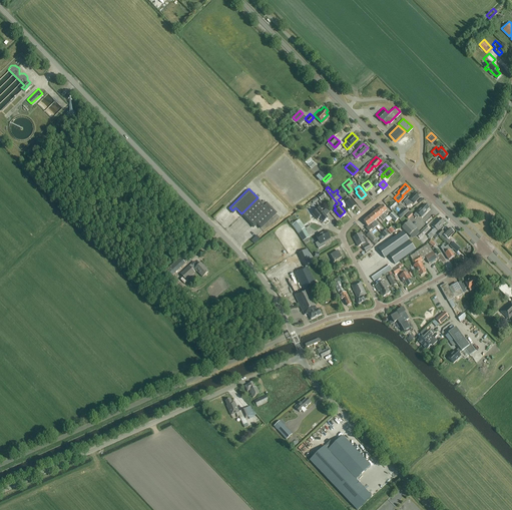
[(412,200),(413,201),(418,196),(413,191),(407,198),(406,197),(403,200),(405,202),(407,202),(409,201),(410,202),(412,200)]
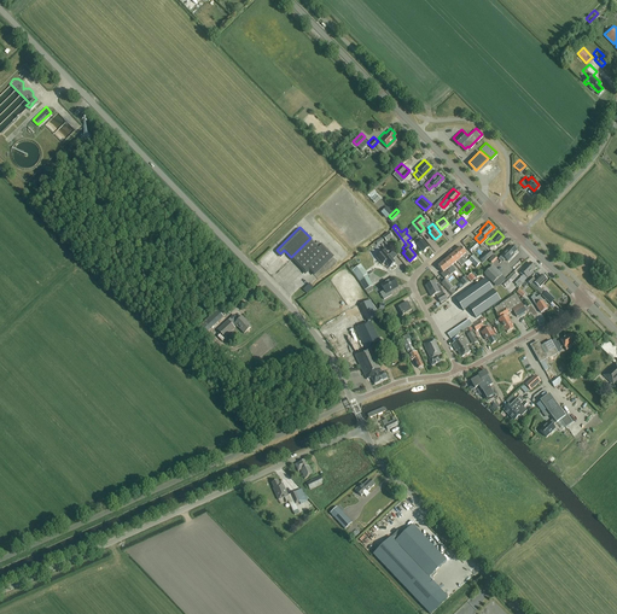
[(421,250),(428,245),(418,234),(414,238),(417,241),(415,243),(421,250)]
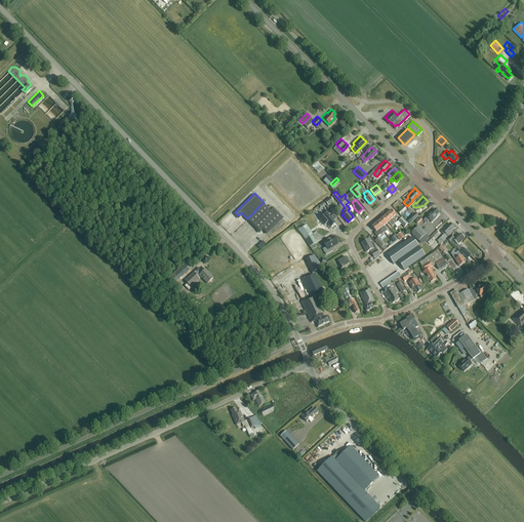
[(247,218),(258,230),(260,227),(266,231),(281,215),(269,203),(267,205),(264,202),(247,218)]
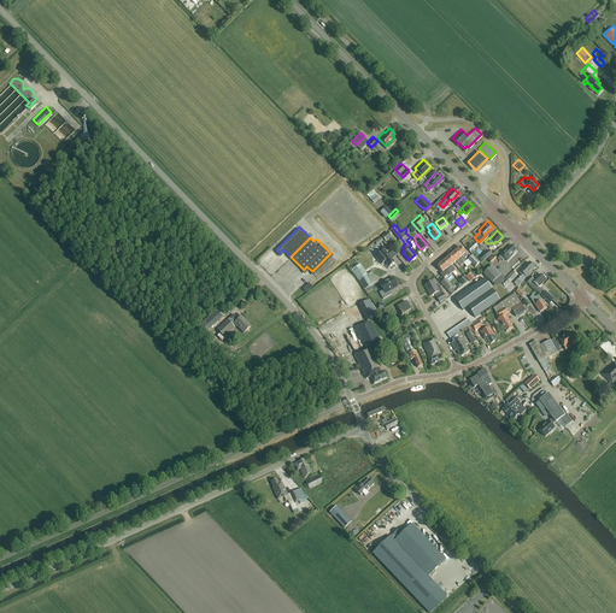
[(476,243),(473,240),(465,246),(469,249),(476,243)]
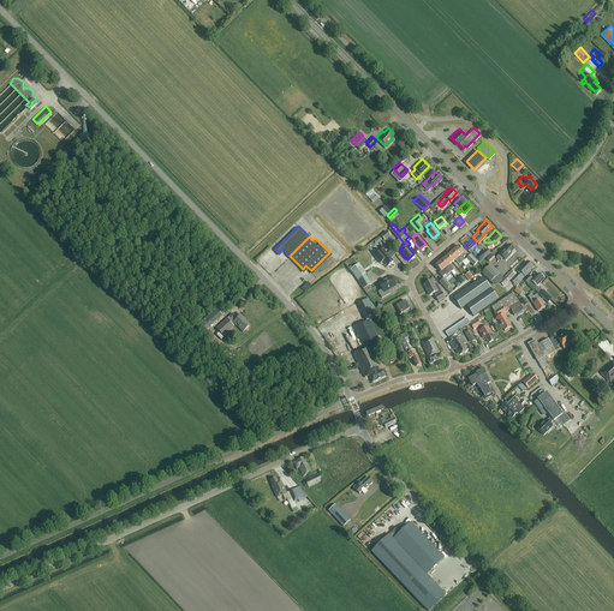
[(513,246),(508,241),(505,245),(504,245),(498,251),(499,252),(495,255),(498,258),(500,256),(500,257),(501,255),(504,257),(511,251),(510,250),(513,246)]
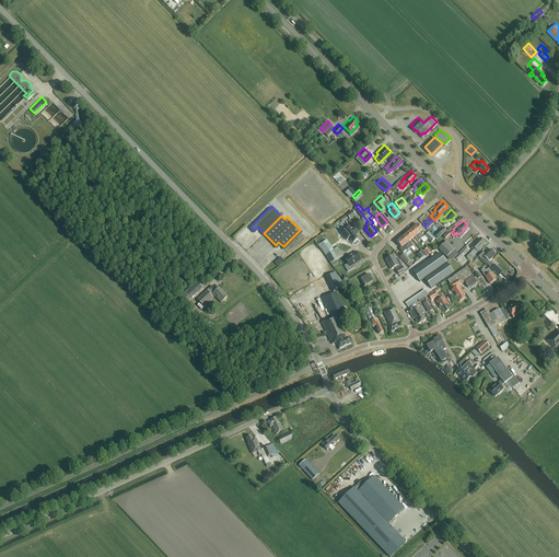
[(411,227),(420,236),(422,234),(420,232),(423,230),(421,228),(417,222),(411,227)]
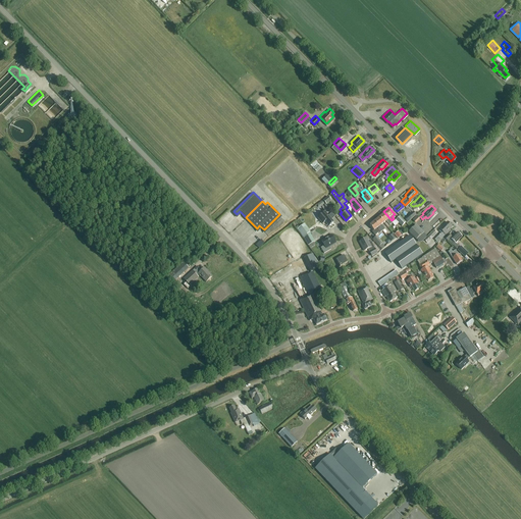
[(324,209),(316,215),(321,221),(324,219),(328,223),(332,219),(324,209)]
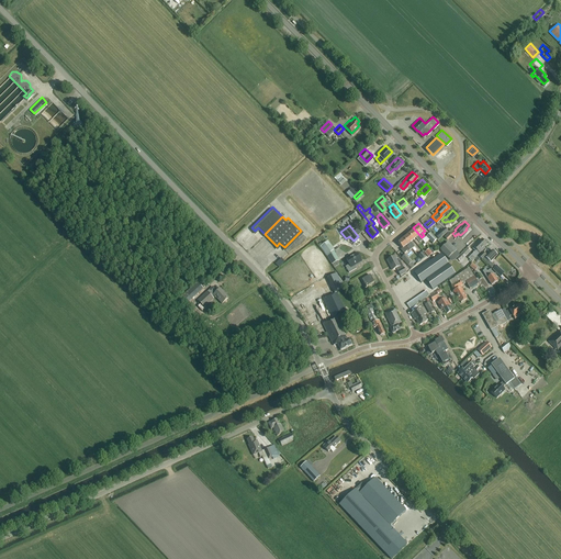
[(444,225),(434,233),(437,237),(447,228),(444,225)]
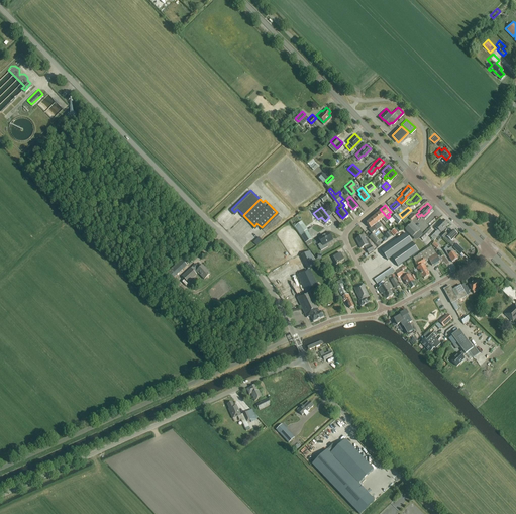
[(385,220),(388,218),(380,209),(375,213),(379,218),(383,215),(384,216),(383,217),(385,220)]
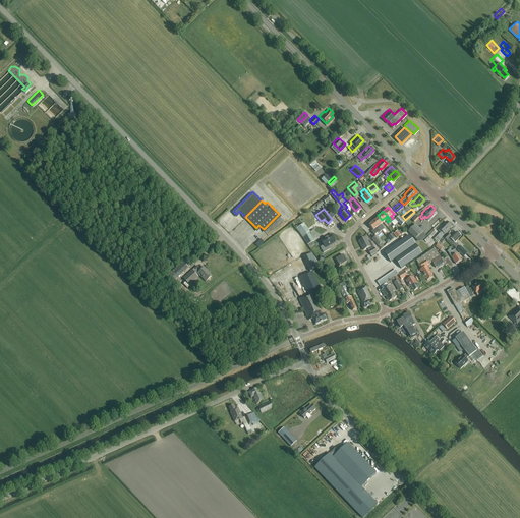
[(400,223),(404,220),(398,214),(394,218),(400,223)]
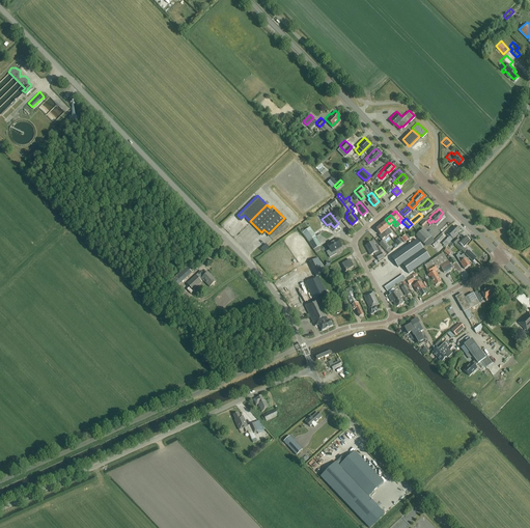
[(386,227),(389,224),(385,219),(380,223),(388,232),(390,230),(388,227),(387,228),(386,227)]
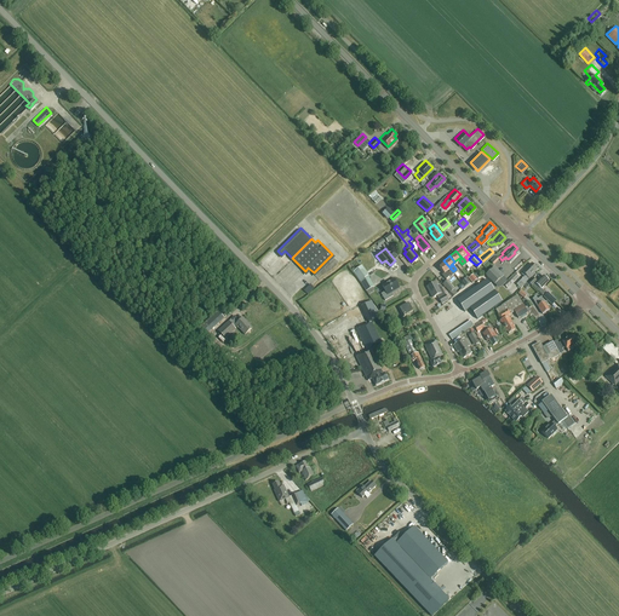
[(450,274),(453,271),(443,260),(439,265),(443,271),(441,272),(445,277),(450,274)]
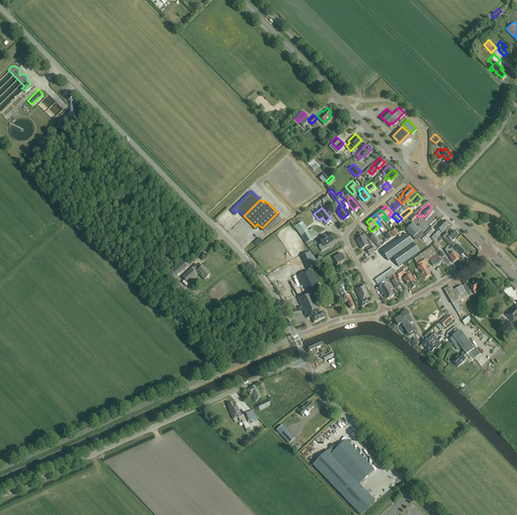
[(441,231),(445,227),(444,226),(447,223),(443,218),(435,227),(437,229),(431,236),(434,239),(440,232),(441,231)]
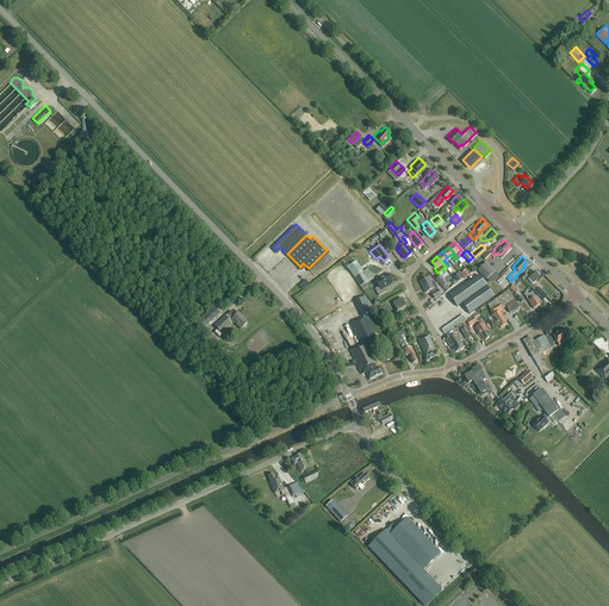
[(353,275),(362,268),(355,258),(346,264),(353,275)]
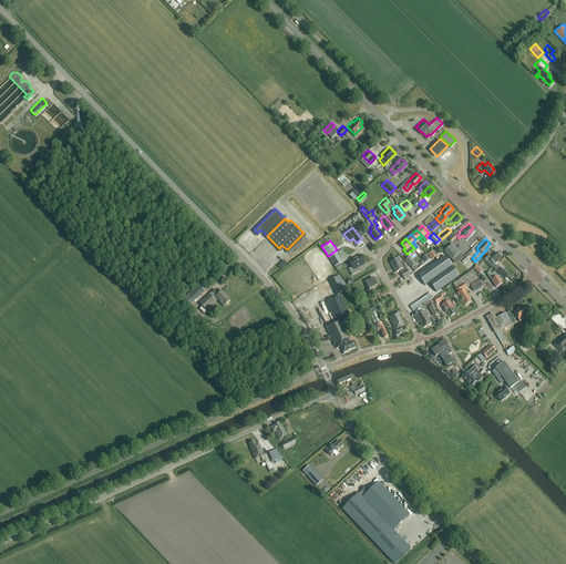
[(451,258),(460,250),(451,242),(443,249),(451,258)]
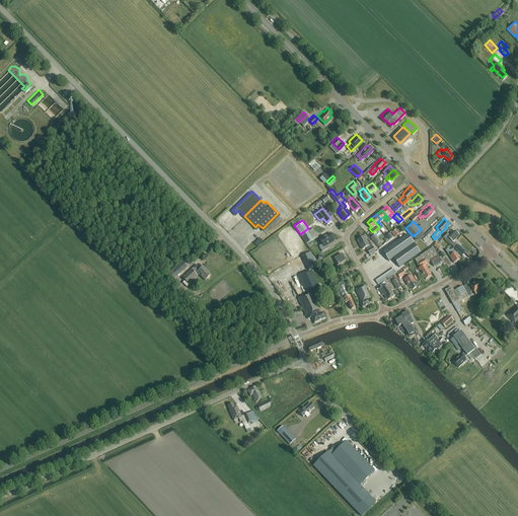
[(430,226),(421,236),(424,239),(433,229),(430,226)]
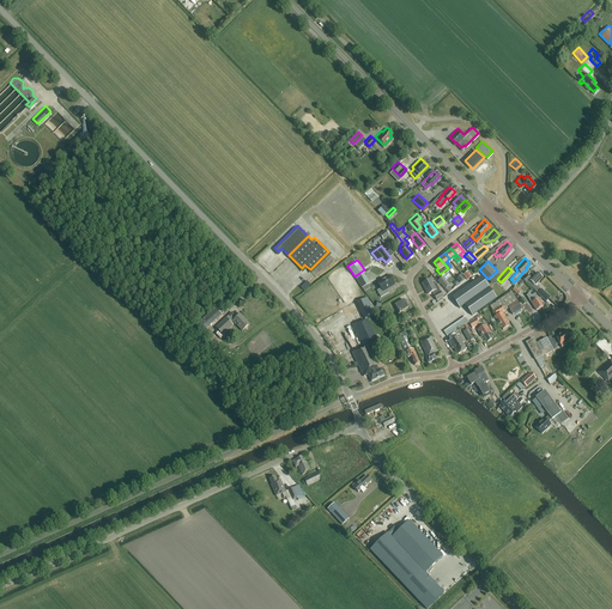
[(534,282),(541,275),(537,270),(529,276),(526,272),(522,276),(528,282),(535,288),(538,286),(534,282)]
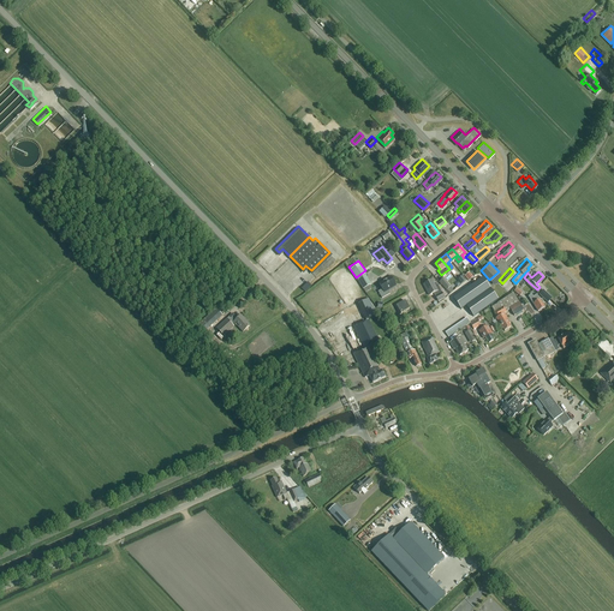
[(363,287),(370,282),(364,273),(357,277),(363,287)]
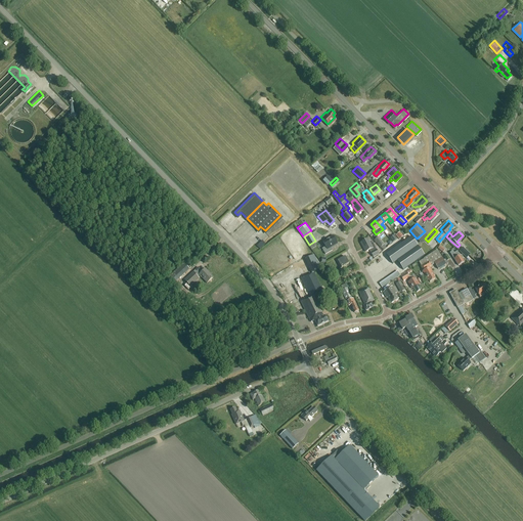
[(324,252),(332,248),(330,245),(337,241),(333,233),(322,240),(324,244),(320,246),(324,252)]
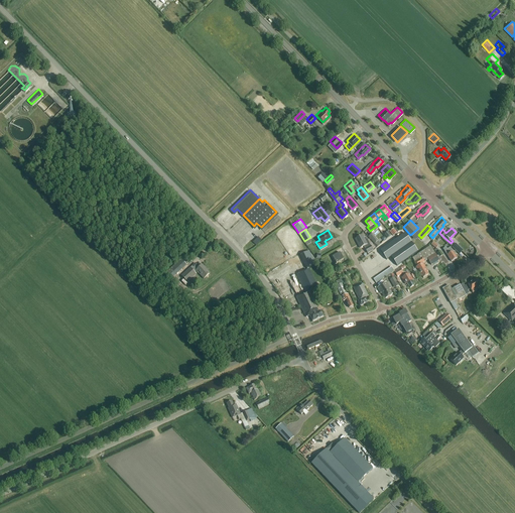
[(404,231),(379,248),(385,256),(386,257),(390,254),(396,263),(417,249),(404,231)]
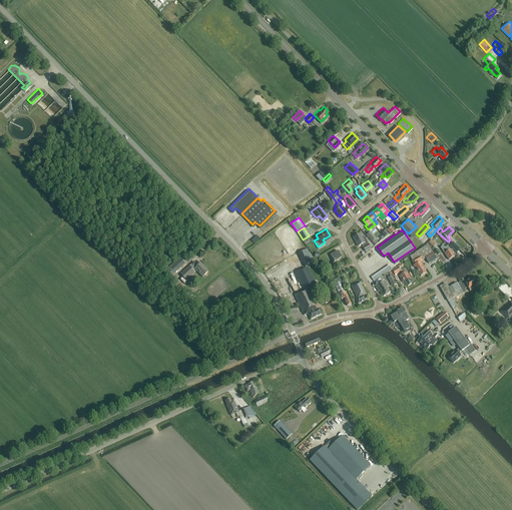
[(374,237),(375,237),(369,230),(366,232),(371,239),(374,237)]
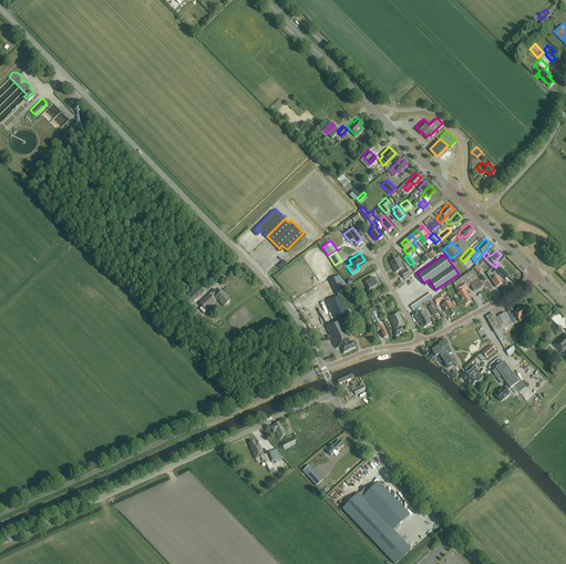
[(400,262),(397,256),(389,260),(394,270),(400,267),(401,270),(400,270),(403,276),(409,273),(407,267),(402,259),(400,262)]
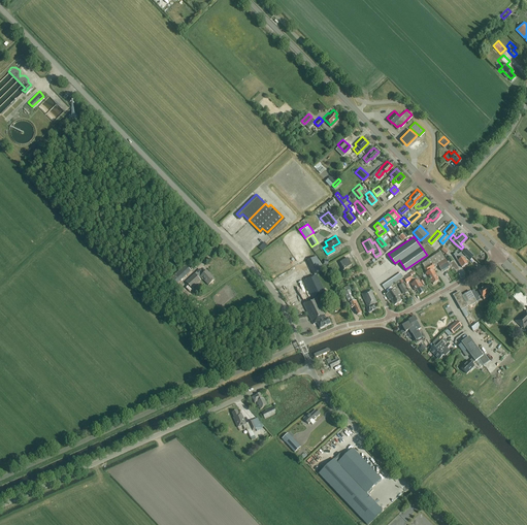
[(263,240),(258,245),(261,249),(266,243),(263,240)]
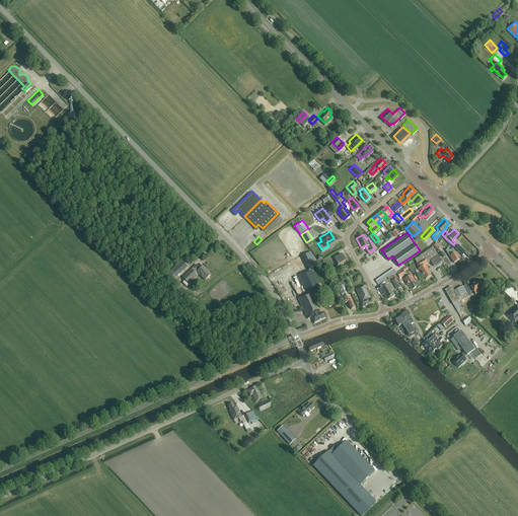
[(441,260),(432,244),(418,253),(419,254),(414,256),(417,262),(416,262),(419,266),(418,266),(423,275),(425,277),(430,274),(428,272),(430,271),(425,262),(430,259),(433,265),(441,260)]
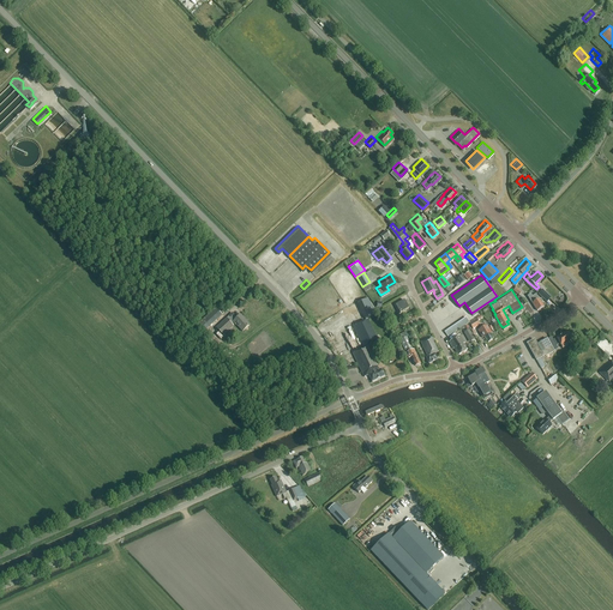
[(532,294),(529,291),(527,294),(536,308),(542,303),(540,300),(540,299),(539,296),(539,297),(534,291),(532,294)]
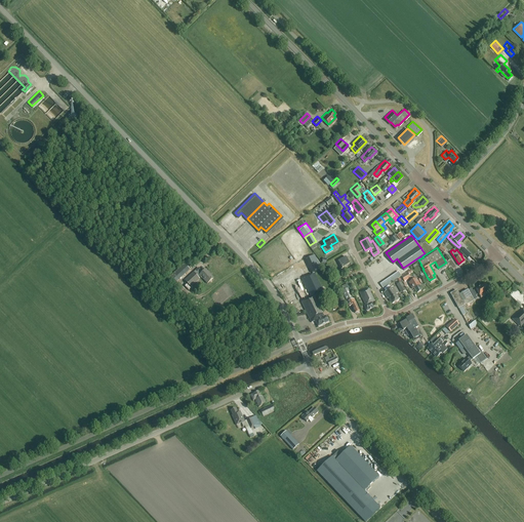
[(349,261),(345,254),(337,258),(341,266),(349,261)]
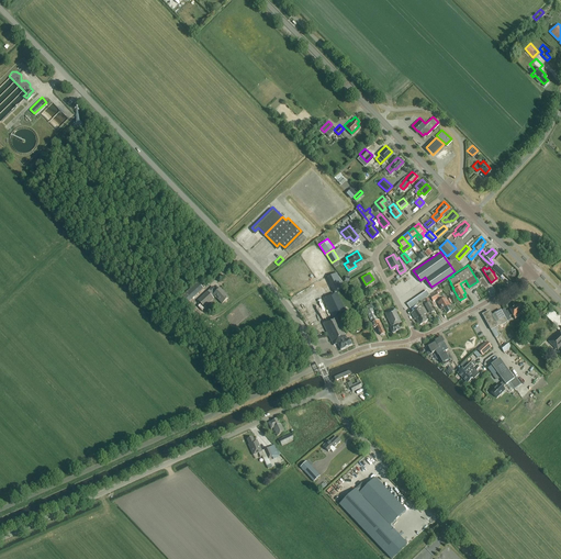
[(183,304),(202,287),(197,279),(177,297),(183,304)]
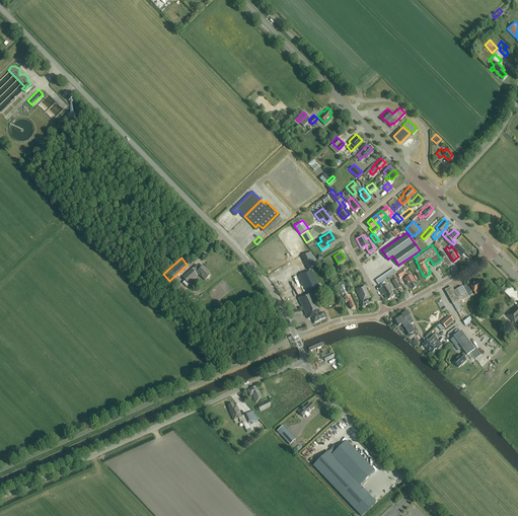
[(304,264),(306,269),(314,265),(312,260),(304,264)]
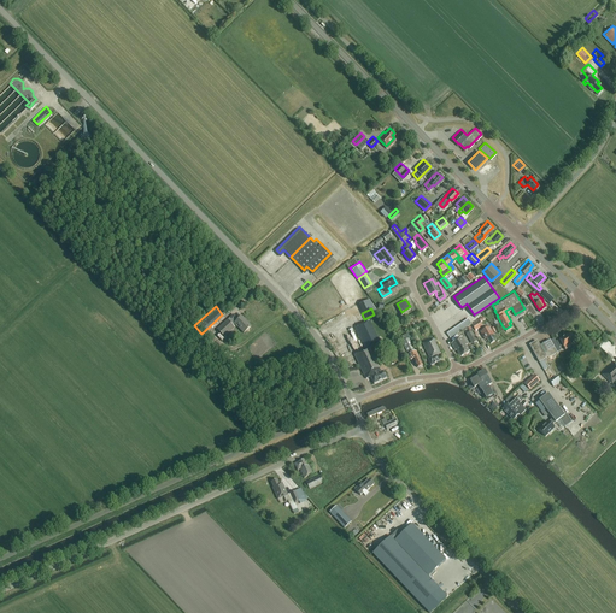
[(238,317),(233,312),(216,326),(223,334),(234,325),(233,324),(235,322),(242,330),(250,324),(241,314),(238,317)]
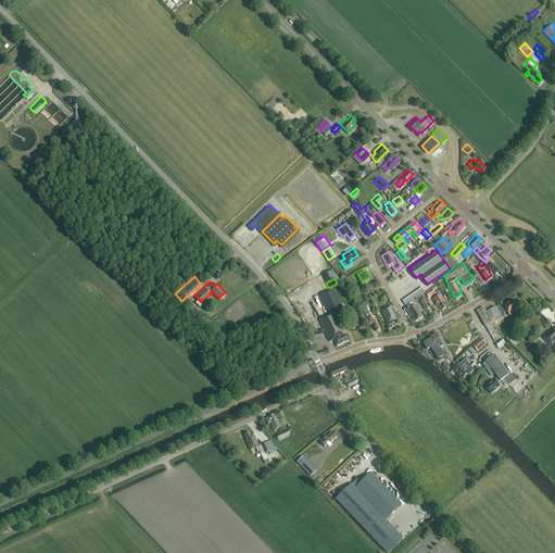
[(429,287),(430,288),(425,291),(427,296),(434,292),(431,288),(437,285),(436,284),(429,287)]
